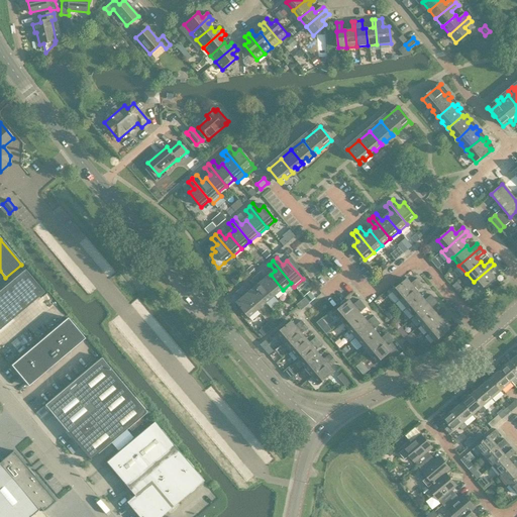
[(494,265),(474,282),(481,291),(495,279),(491,274),(497,269),(494,265)]
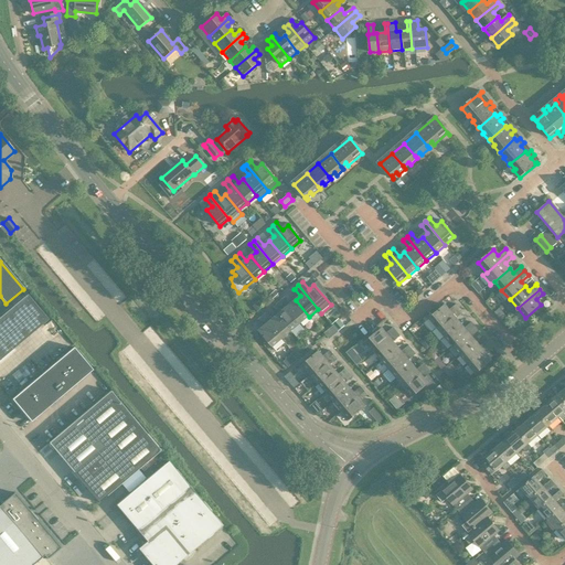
[(28,295),(0,317),(0,360),(49,320),(28,295)]
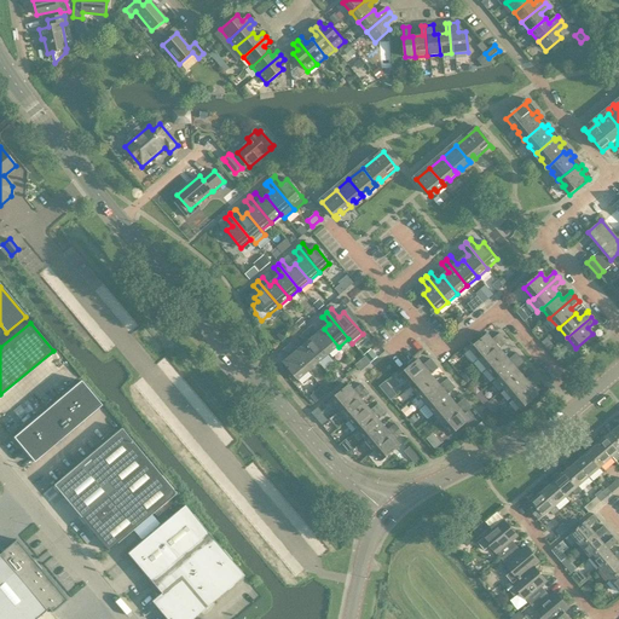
[(311,325),(306,330),(307,330),(329,356),(339,347),(324,329),(318,334),(312,327),(311,325)]
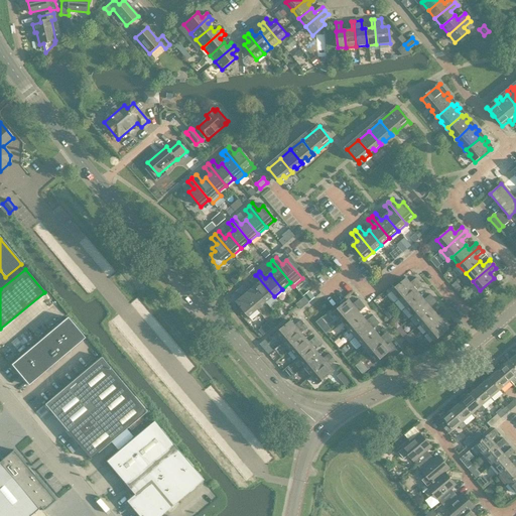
[(255,275),(252,278),(258,284),(253,288),(265,303),(274,296),(256,275),(255,275)]
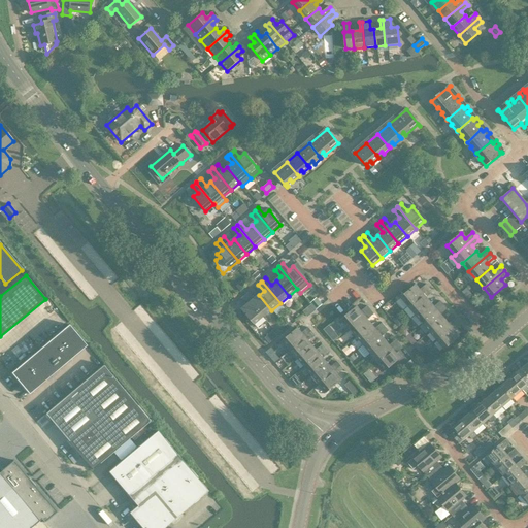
[(401,298),(408,306),(430,289),(426,285),(420,290),(416,285),(401,298)]
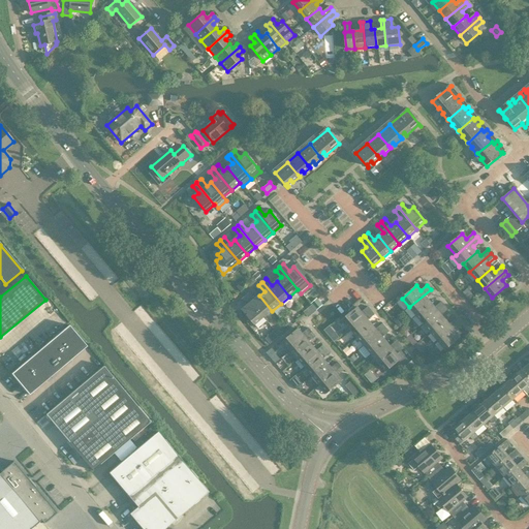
[(431,289),(409,307),(416,315),(431,303),(428,299),(434,293),(431,289)]
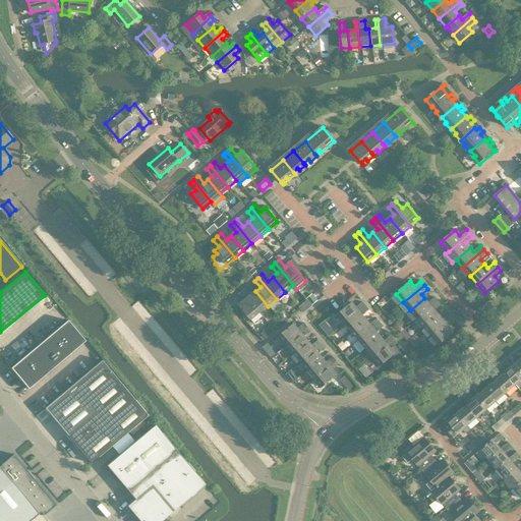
[(245,288),(241,291),(242,292),(259,313),(268,306),(255,291),(251,295),(245,289),(245,288)]
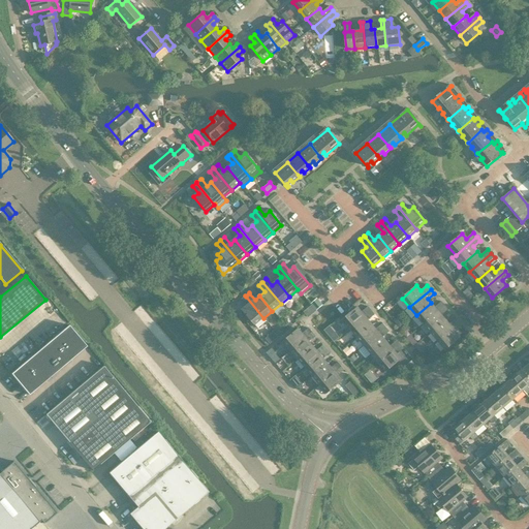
[(323,293),(319,298),(324,304),(329,300),(327,298),(323,293)]
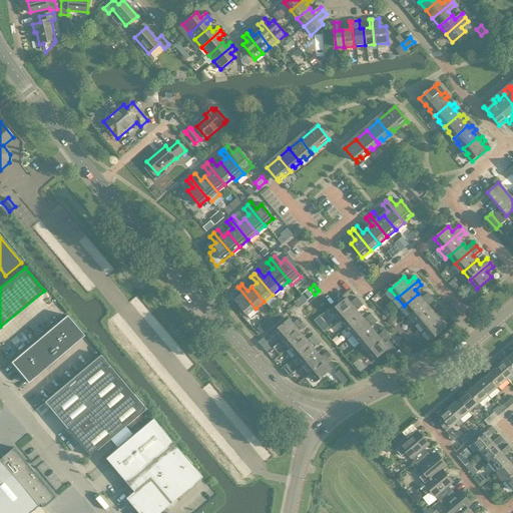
[(237,287),(233,291),(234,291),(239,297),(235,301),(243,312),(247,316),(248,315),(255,309),(238,288),(237,287)]
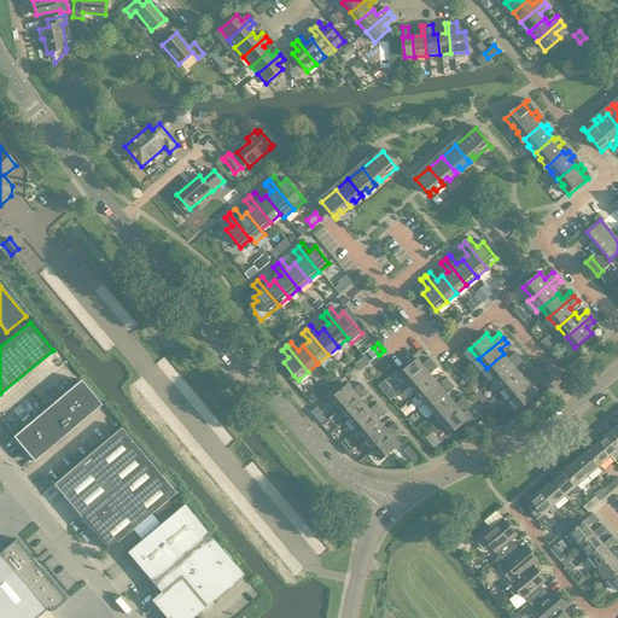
[(503,354),(487,368),(495,379),(520,357),(517,353),(508,360),(503,354)]
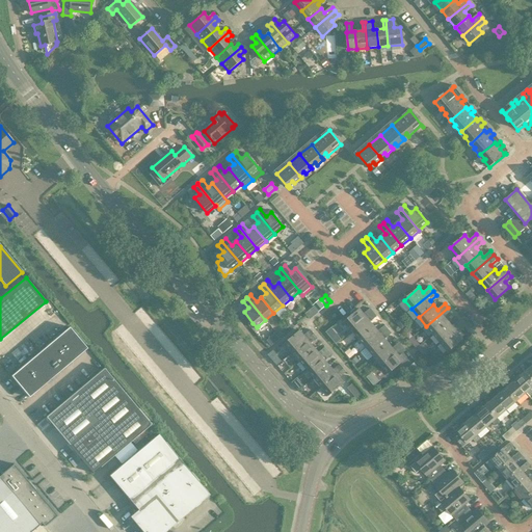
[(448,308),(426,326),(433,335),(448,322),(445,317),(451,312),(448,308)]
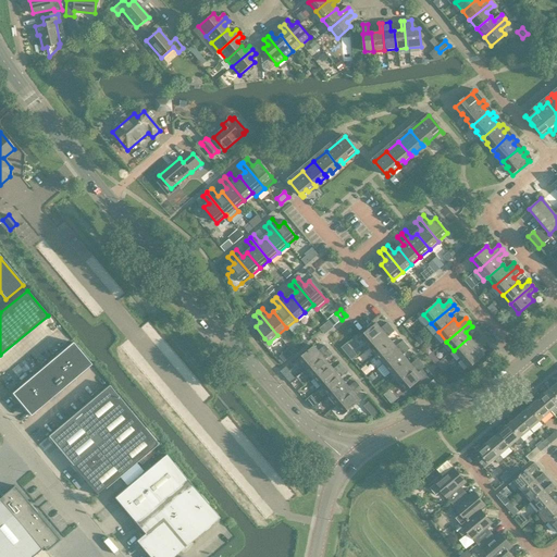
[(361,337),(369,346),(391,327),(387,323),(381,330),(376,324),(361,337)]
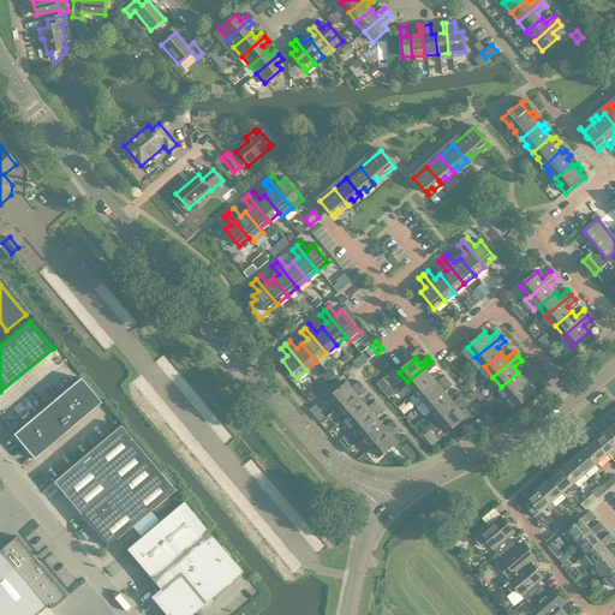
[(431,362),(407,382),(416,393),(433,378),(428,372),(435,366),(431,362)]
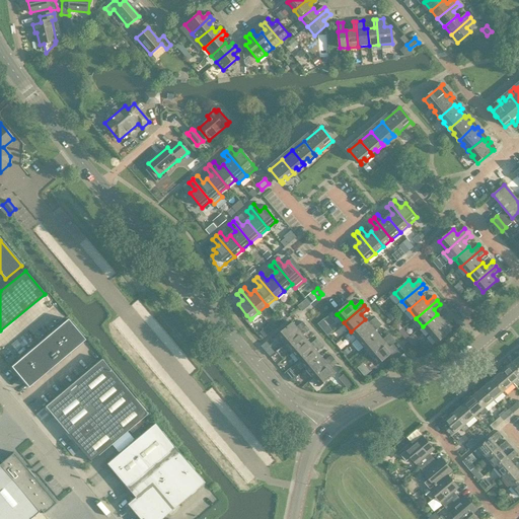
[(437,314),(423,326),(430,335),(451,317),(447,313),(441,318),(437,314)]
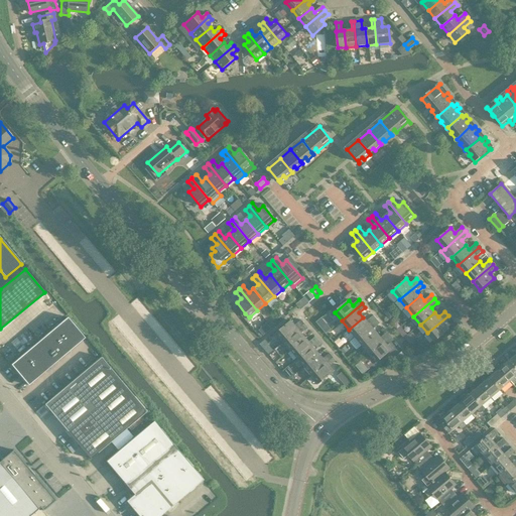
[(448,315),(427,333),(434,342),(448,330),(444,325),(452,318),(448,315)]
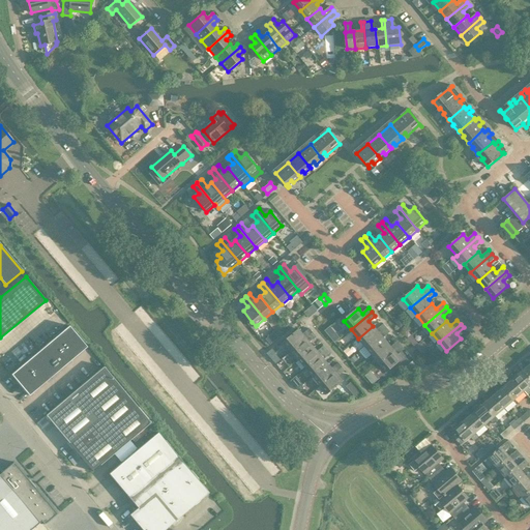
[(373,326),(358,339),(365,347),(386,328),(383,325),(377,330),(373,326)]
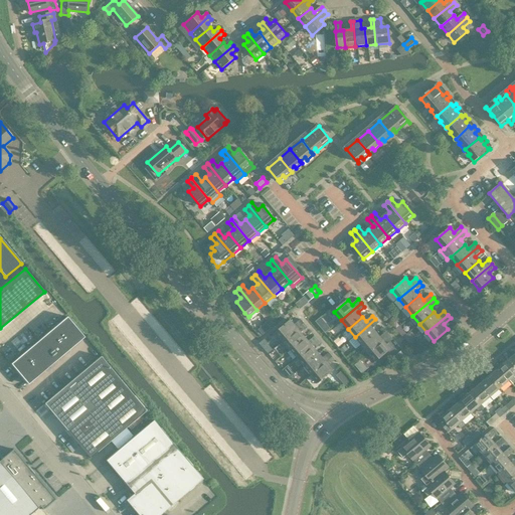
[(10,364),(28,384),(84,337),(66,317),(10,364)]
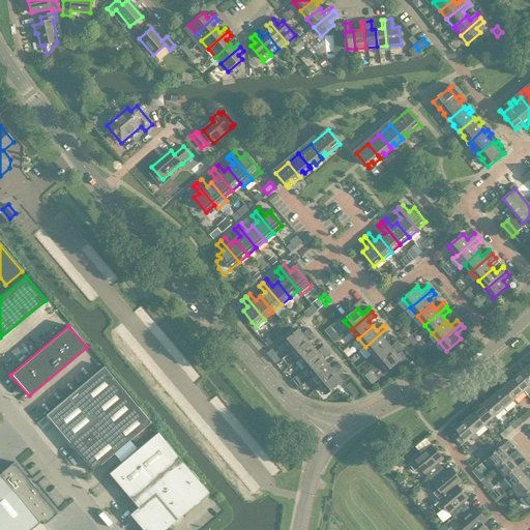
[(386,328),(365,347),(373,355),(387,343),(383,339),(389,332),(386,328)]
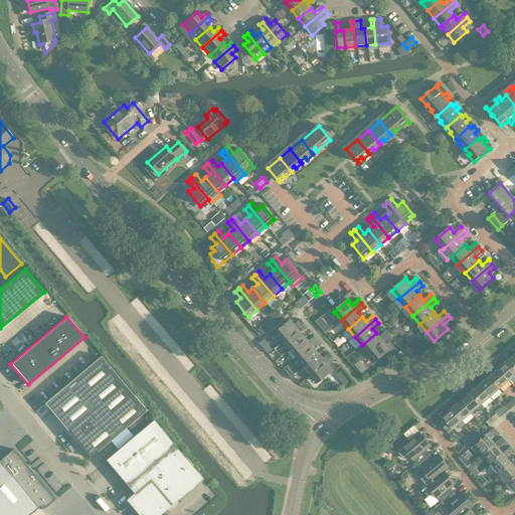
[(276,332),(283,341),(305,324),(301,320),(295,325),(291,320),(276,332)]
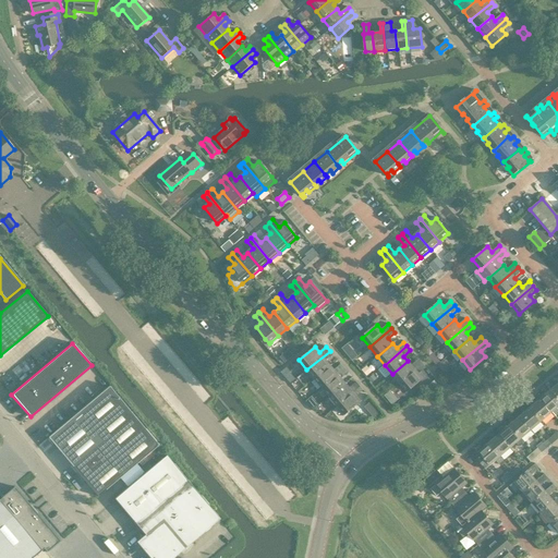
[(330,351),(306,370),(314,378),(330,365),(327,361),(334,355),(330,351)]
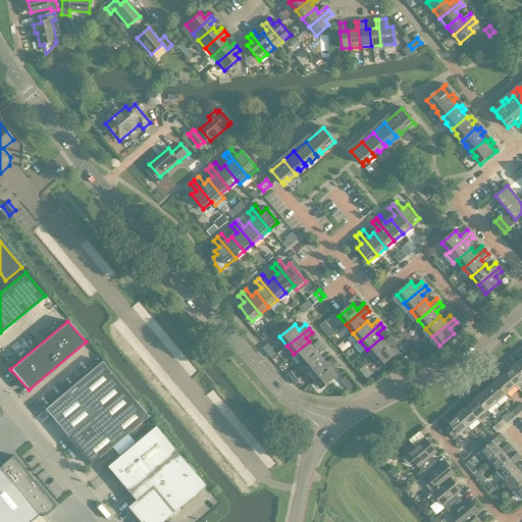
[(381,337),(367,350),(374,358),(395,341),(392,336),(385,343),(381,337)]
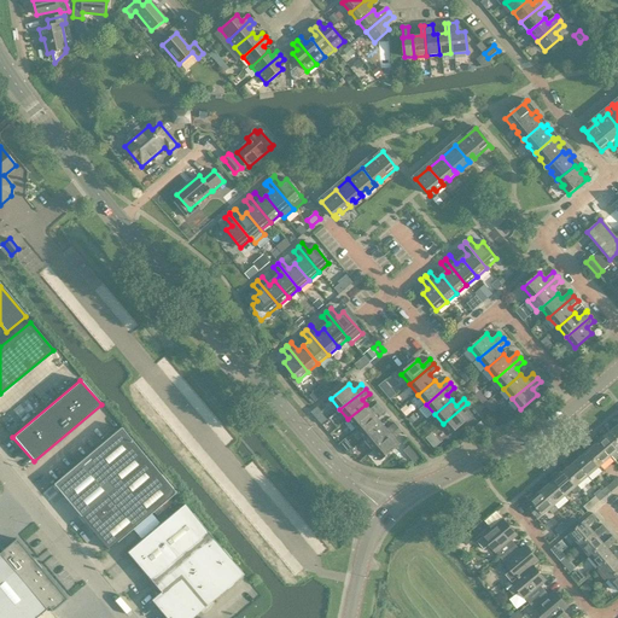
[(366,404),(348,419),(356,430),(382,408),(378,403),(371,409),(366,404)]
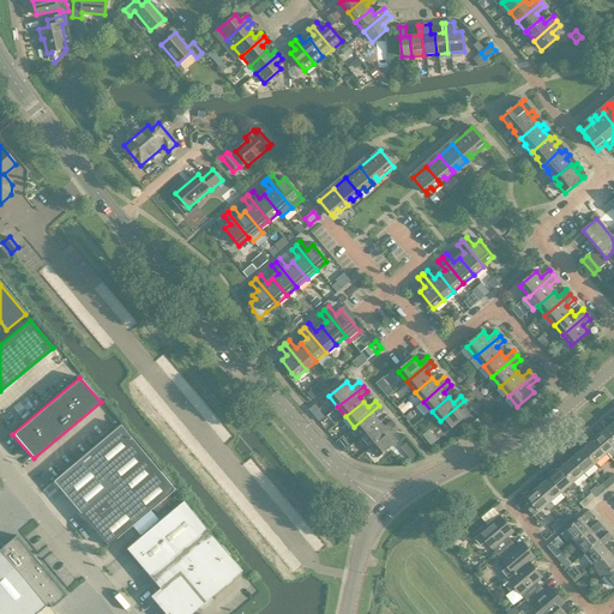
[(464,401),(440,421),(449,432),(465,417),(461,411),(468,405),(464,401)]
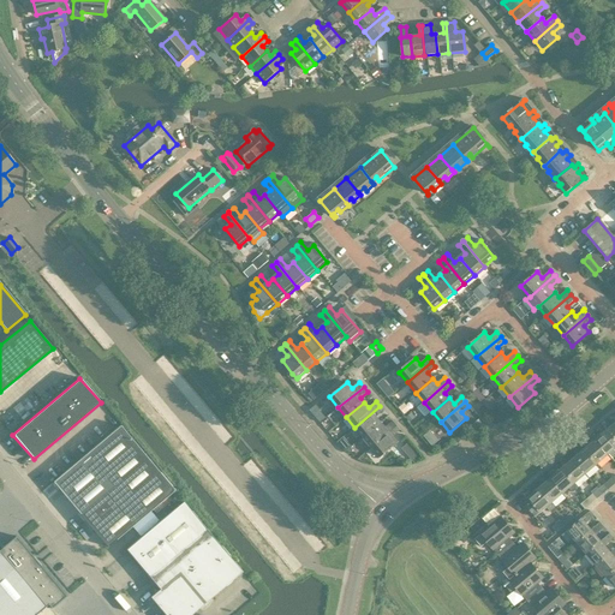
[(380,406),(354,428),(363,437),(381,423),(376,417),(384,411),(380,406)]
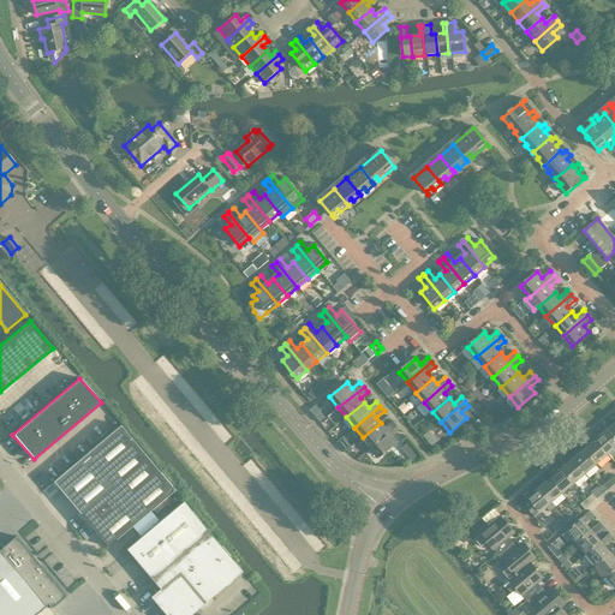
[(478,419),(472,424),(478,431),(484,427),(478,419)]
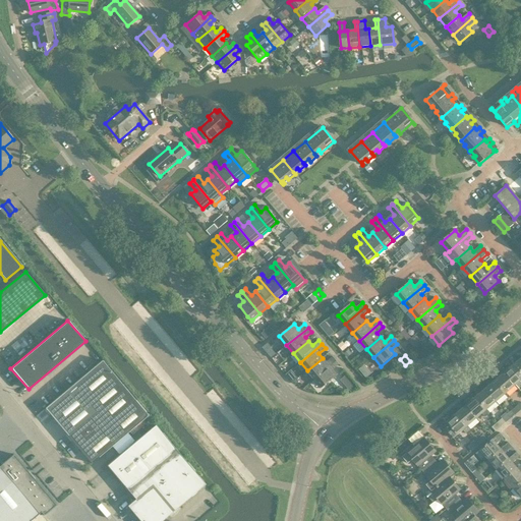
[(11,356),(5,361),(9,365),(15,360),(11,356)]
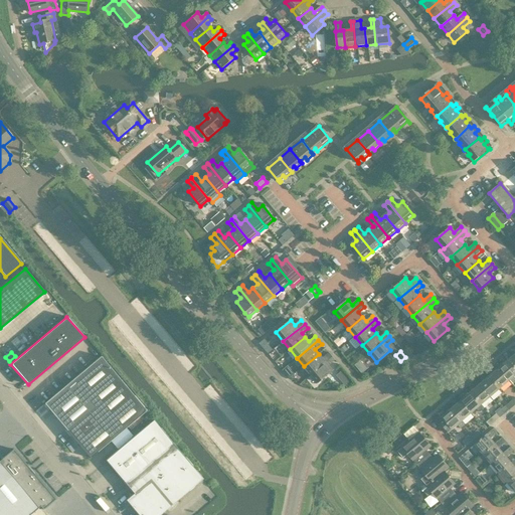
[(319,354),(304,366),(311,374),(332,357),(329,353),(323,358),(319,354)]
